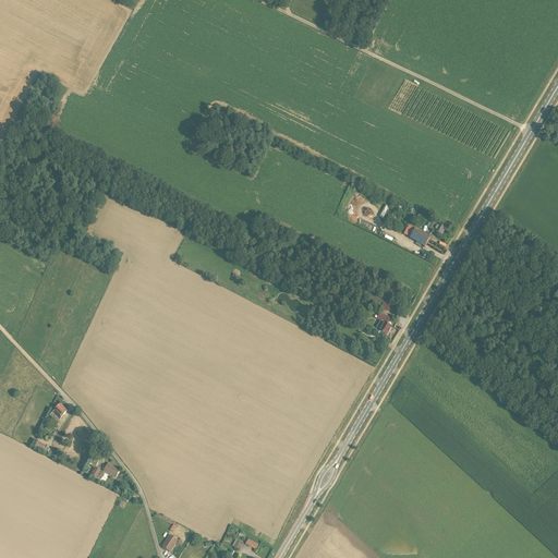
[(447,229),(435,222),(431,229),(443,235),(447,229)]
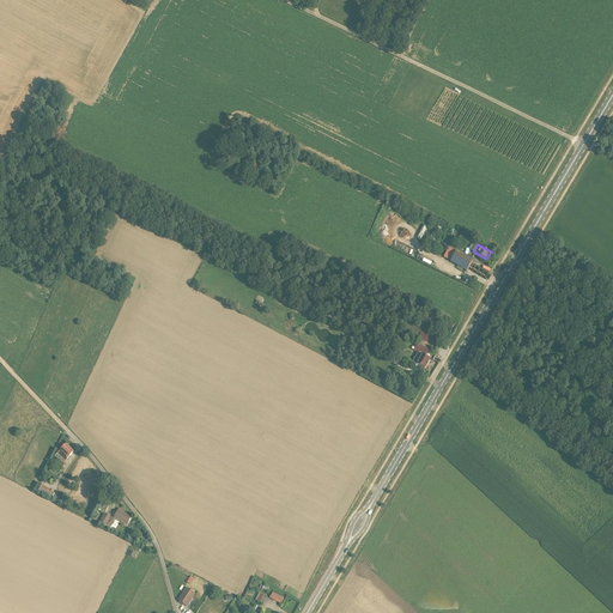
[(467,272),(473,261),(456,252),(450,262),(467,272)]
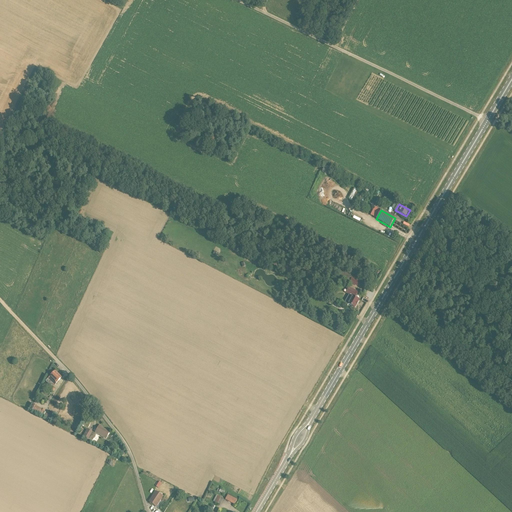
[(350,283),(358,287),(360,282),(352,278),(350,283)]
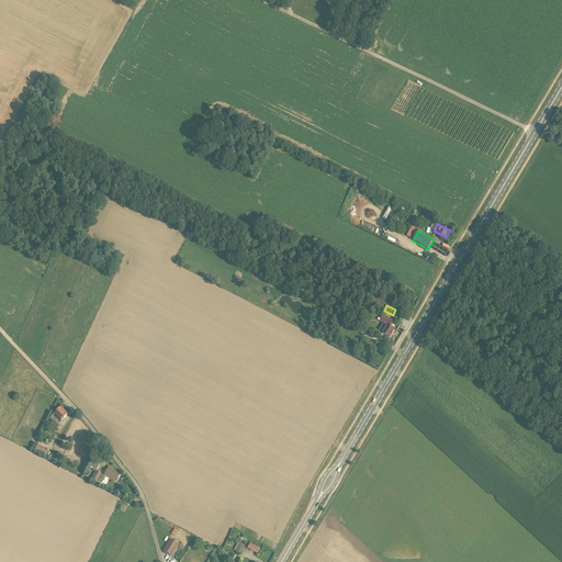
[(390,319),(383,316),(380,322),(386,326),(390,319)]
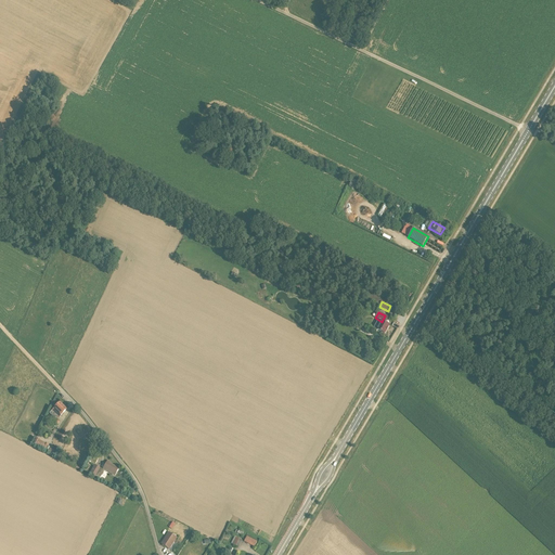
[(389,325),(382,321),(377,330),(385,334),(389,325)]
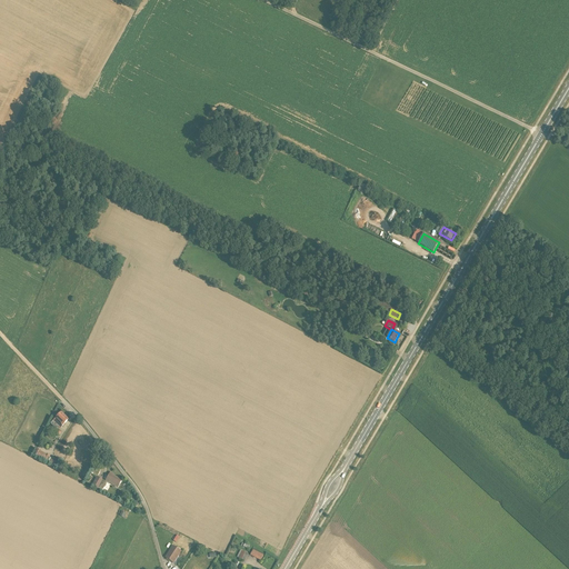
[(52,422),(60,429),(69,420),(61,413),(52,422)]
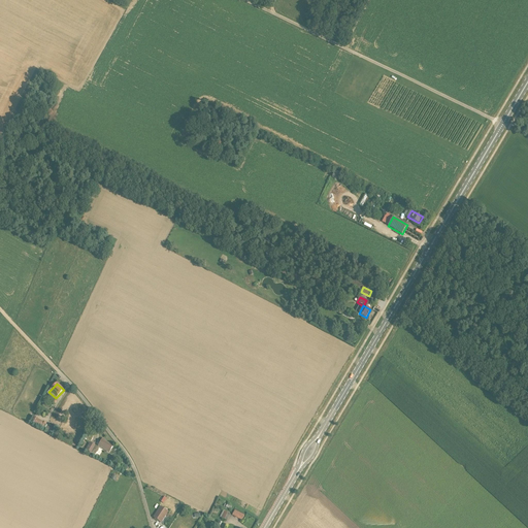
[(45,425),(46,422),(34,417),(30,425),(50,434),(53,428),(45,425)]
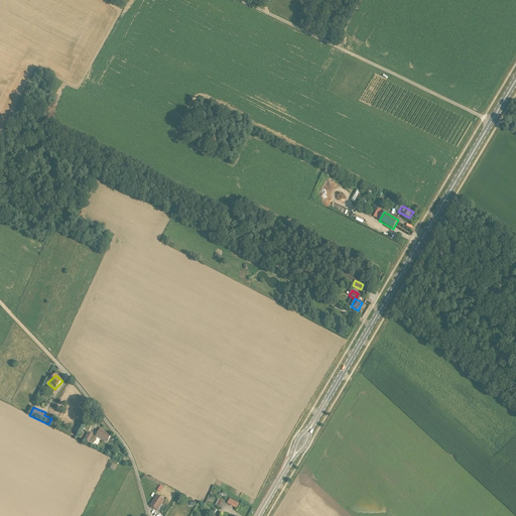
[(95,438),(93,437),(88,434),(84,440),(93,445),(97,438),(99,439),(99,437),(107,442),(111,436),(103,431),(103,430),(100,429),(95,438)]
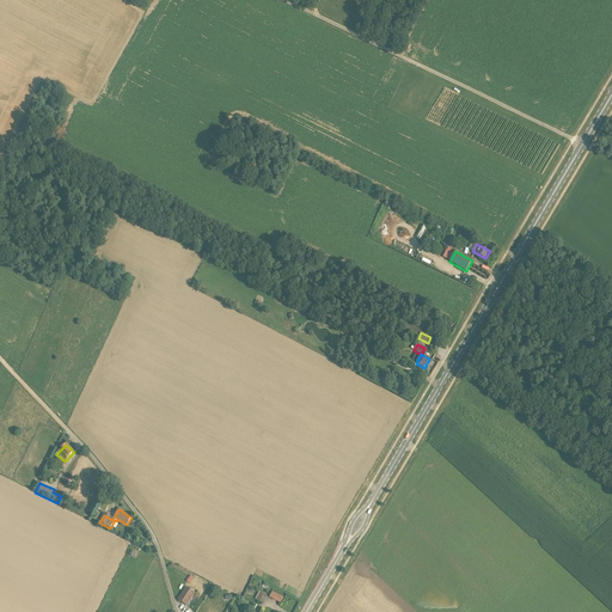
[(189,593),(191,591),(188,588),(179,601),(185,605),(193,595),(189,593)]
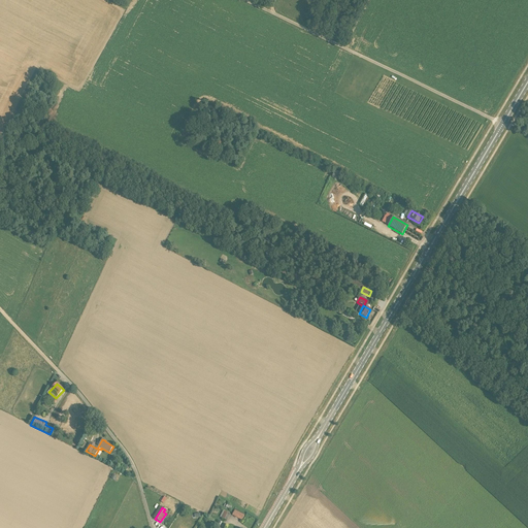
[(242,520),(244,514),(234,509),(232,516),(242,520)]
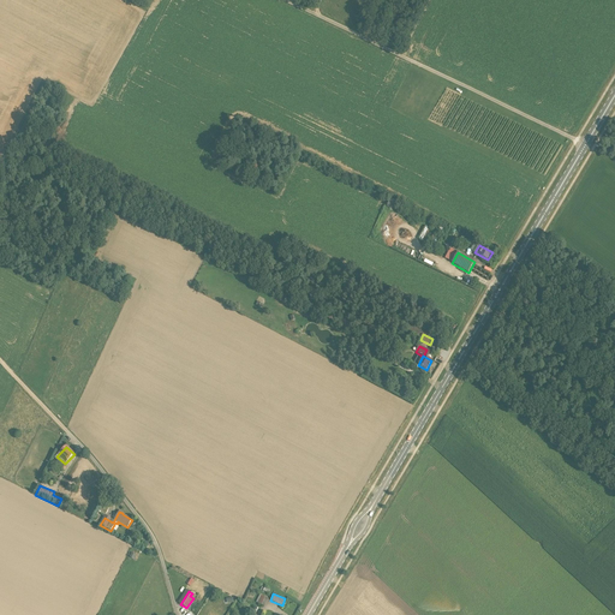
[(261,595),(257,603),(264,607),(268,599),(261,595)]
